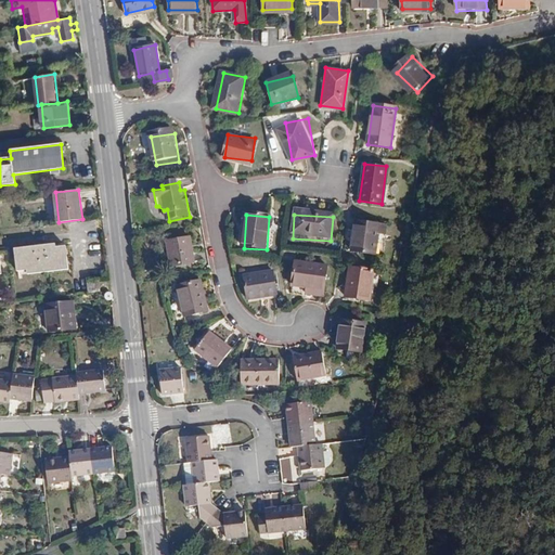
[(378,224),(356,221),(351,252),(374,255),(378,224)]
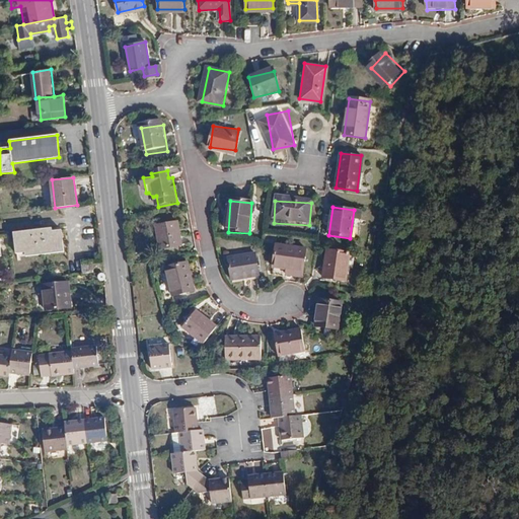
[(178,222),(157,226),(161,249),(182,245),(178,222)]
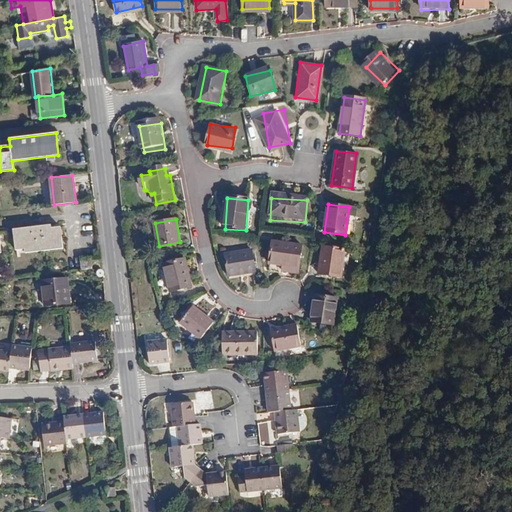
[(50,221),(14,227),(17,247),(26,246),(26,250),(63,245),(61,224),(51,225),(50,221)]
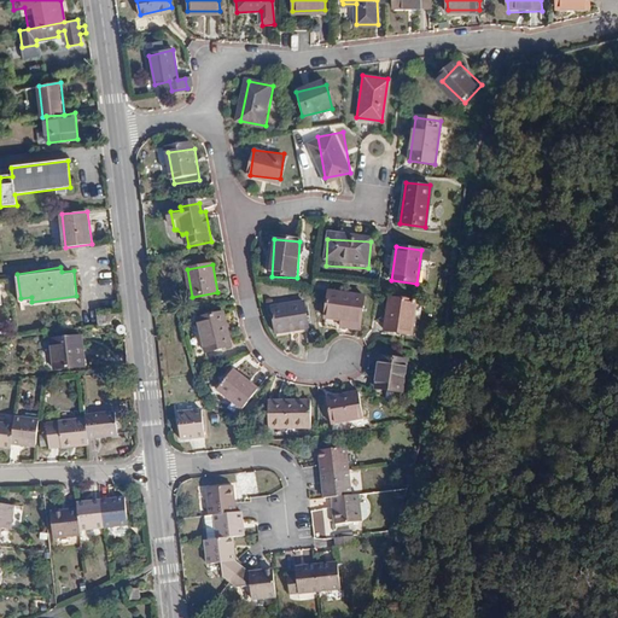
[(368,304),(333,299),(330,322),(345,325),(344,331),(365,333),(368,304)]
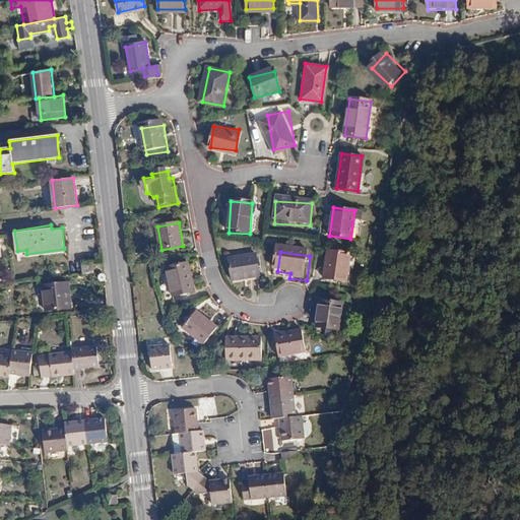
[(348,255),(327,253),(325,280),(346,282),(348,255)]
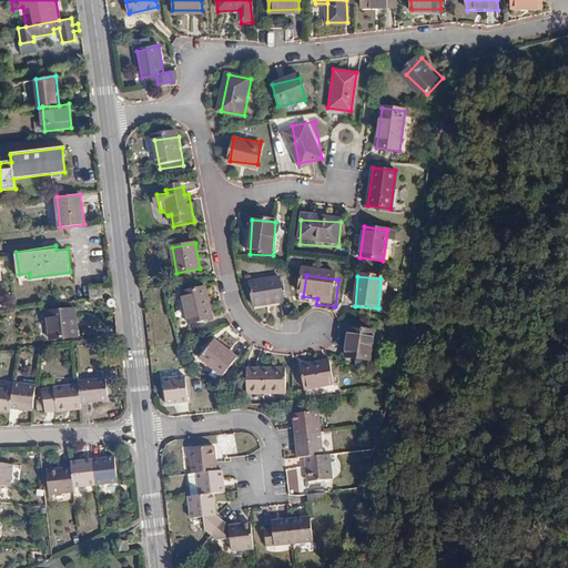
[(282,279),(252,283),(255,306),(285,302),(282,279)]
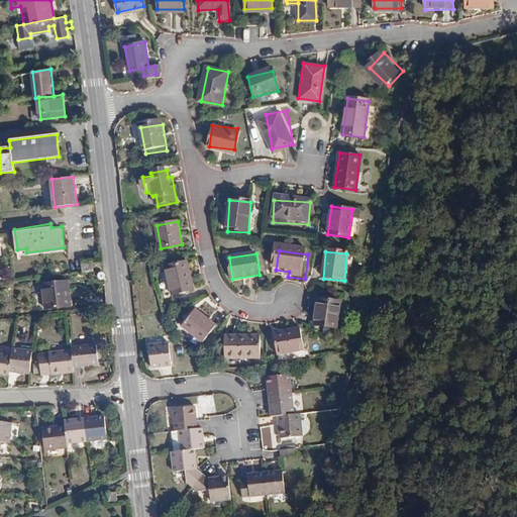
[(186,262),(166,267),(173,296),(193,291),(186,262)]
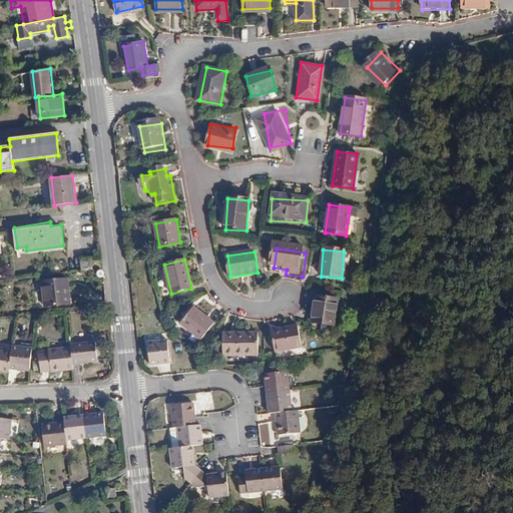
[(105,274),(106,273),(106,272),(105,269),(102,267),(101,267),(99,269),(98,271),(98,274),(99,274),(102,276),(105,274)]
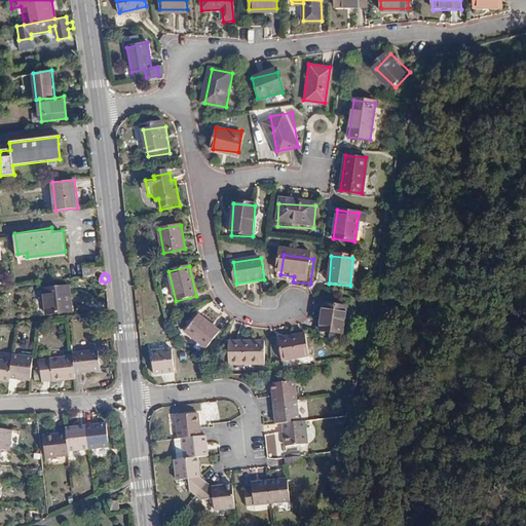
[(70,283),(44,286),(45,298),(72,296),(70,283)]
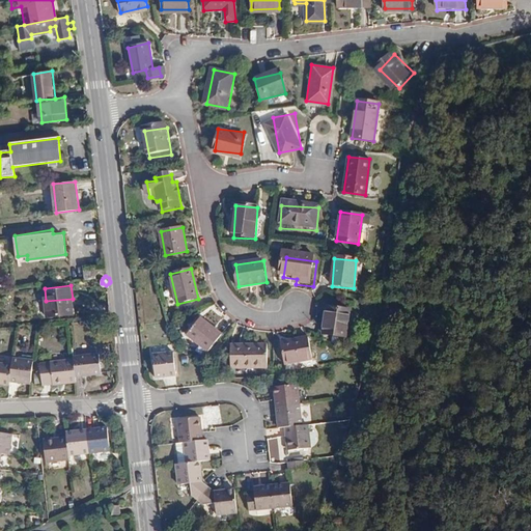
[(74,312),(73,299),(46,301),(48,314),(74,312)]
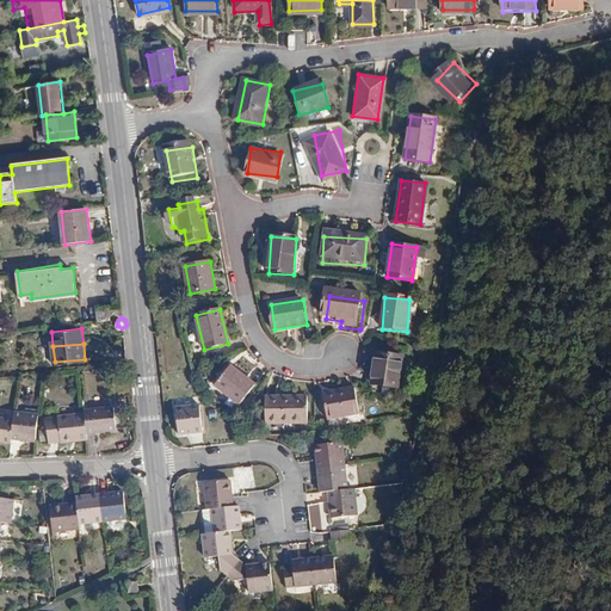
[(405,356),(378,352),(372,381),(399,386),(405,356)]
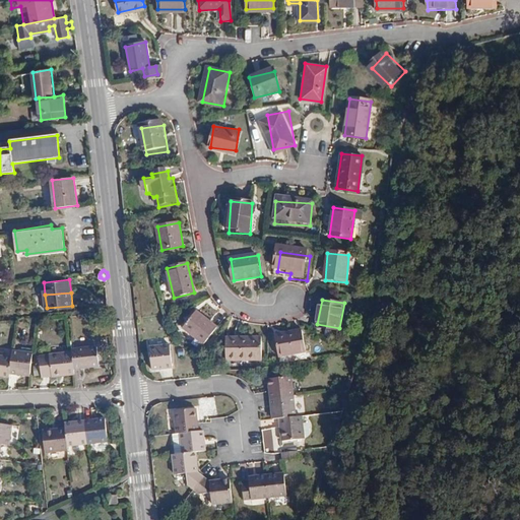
[(198,312),(184,328),(203,346),(218,330),(198,312)]
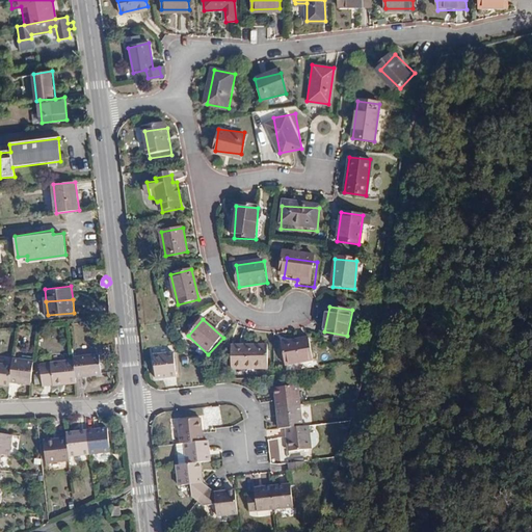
[(310,339),(282,342),(285,364),(312,361),(310,339)]
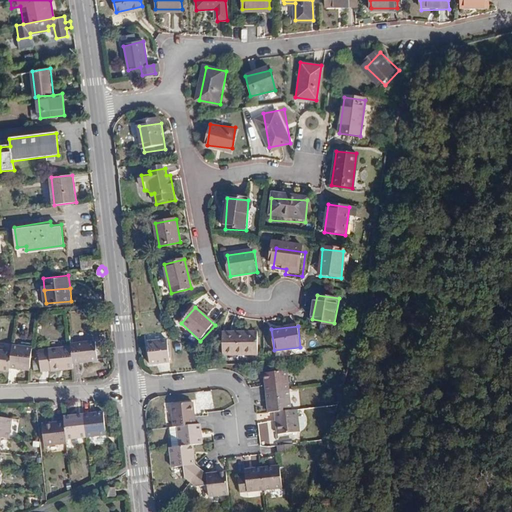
[(256,331),(221,335),(224,356),(259,352),(256,331)]
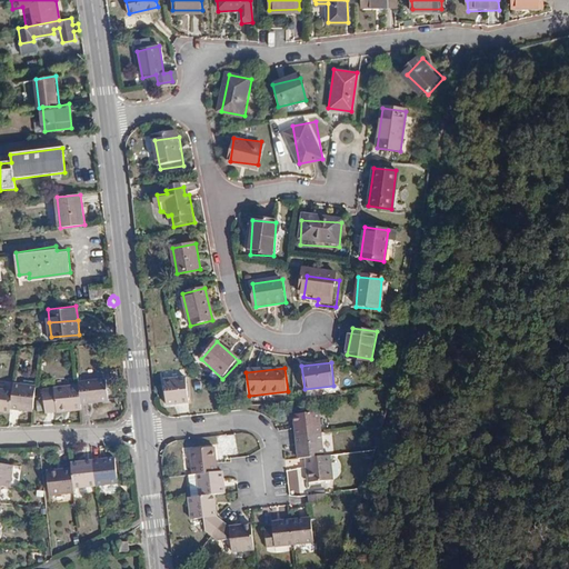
[(79,380),(79,383),(81,401),(109,399),(107,378),(79,380)]
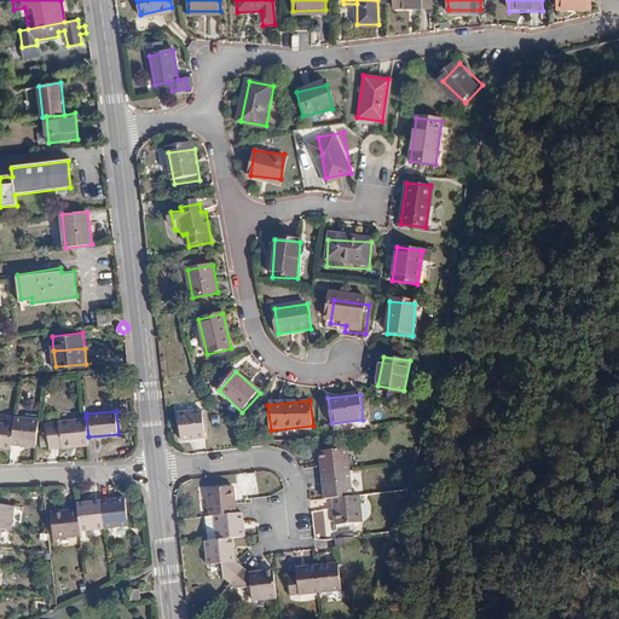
[(202,411),(178,414),(180,441),(204,439),(202,411)]
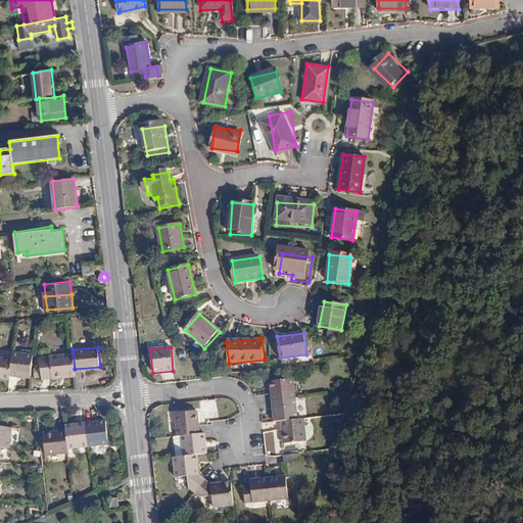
[(12,348),(11,357),(10,371),(31,375),(34,351),(12,348)]
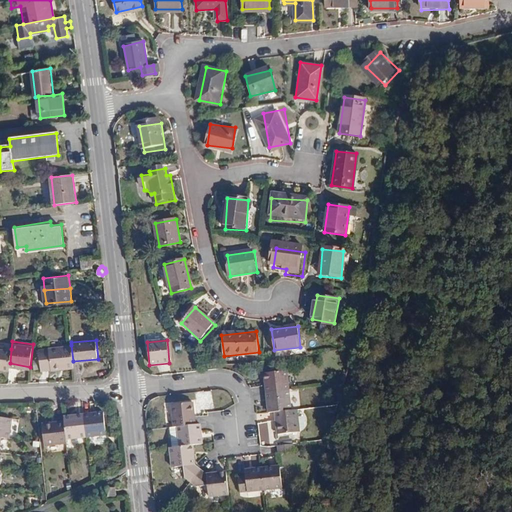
[(71,345),(39,348),(41,370),(73,367),(73,361),(71,345)]
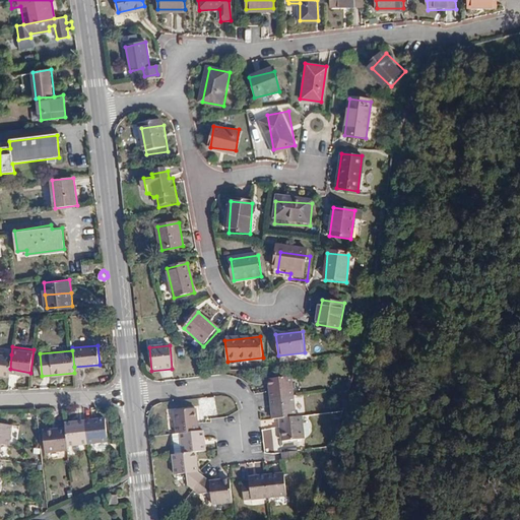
[(0,351),(0,372),(9,374),(10,369),(11,354),(0,351)]
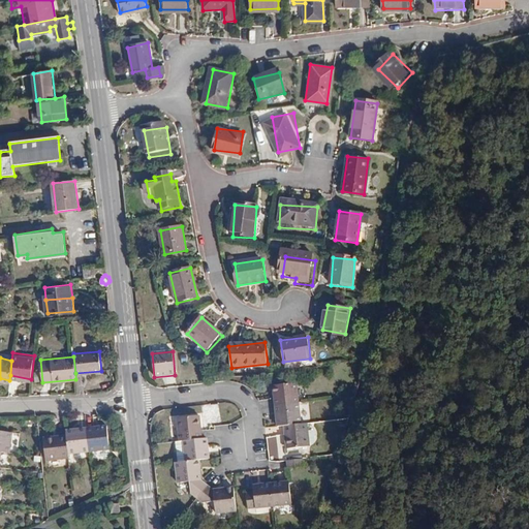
[(299,383),(275,386),(277,407),(301,404),(299,383)]
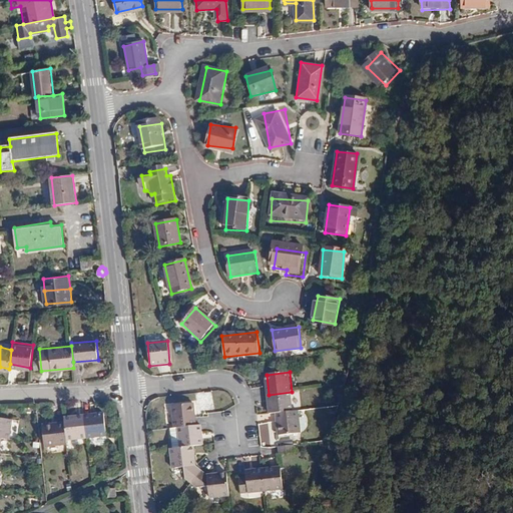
[(292,392),(269,395),(271,415),(278,414),(294,413),(292,392)]
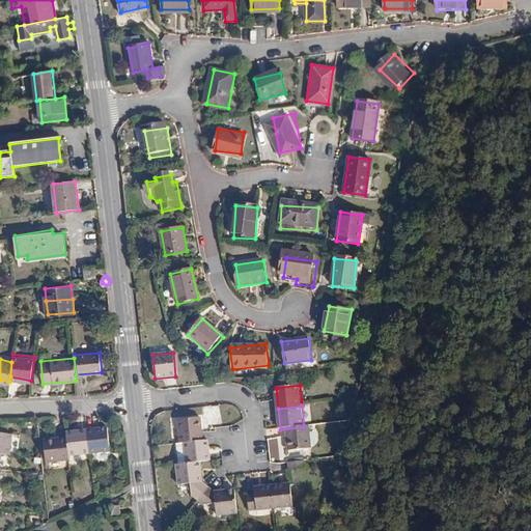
[(179,442),(184,442),(201,440),(199,417),(177,419),(179,442)]
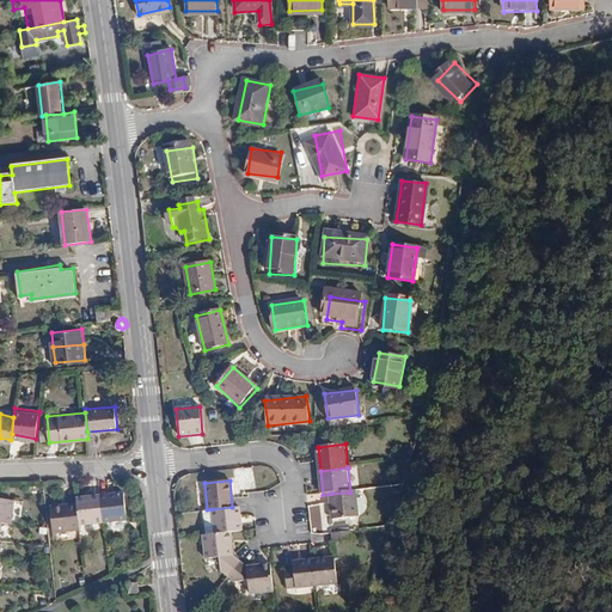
[(126,491),(102,494),(104,520),(128,518),(126,491)]
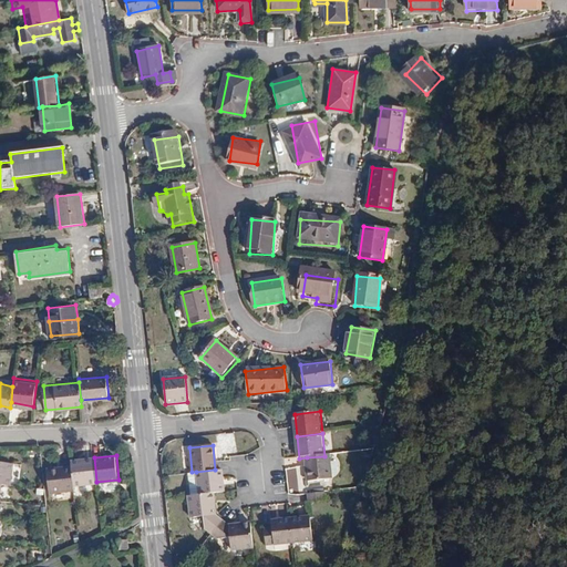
[(325,456),(307,457),(309,481),(333,477),(331,455),(325,456)]
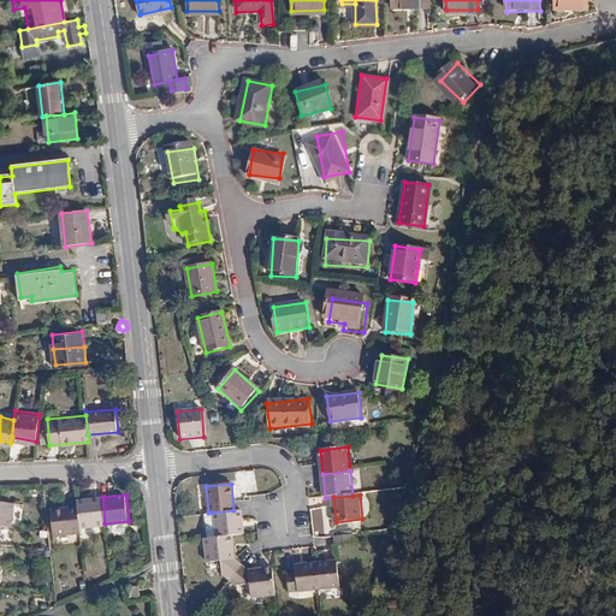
[(78,499),(78,507),(81,526),(105,523),(102,497),(78,499)]
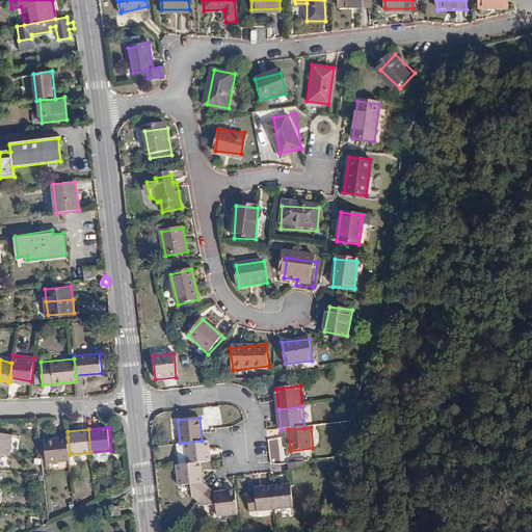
[(14,434),(0,432),(0,453),(2,454),(10,455),(14,434)]
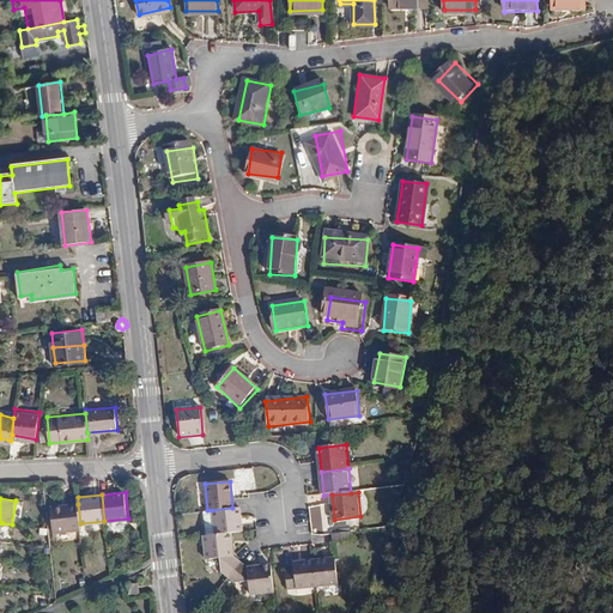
[(78,504),(52,507),(55,532),(82,529),(80,523),(78,504)]
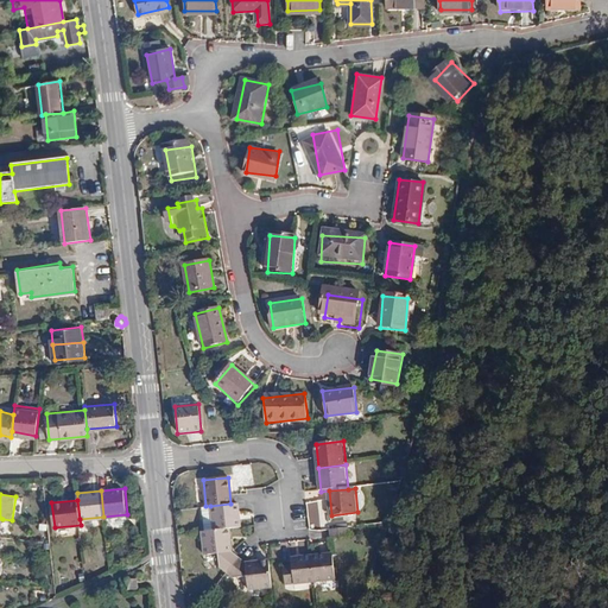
[(210,506),(213,529),(229,526),(240,526),(238,502),(230,504),(210,506)]
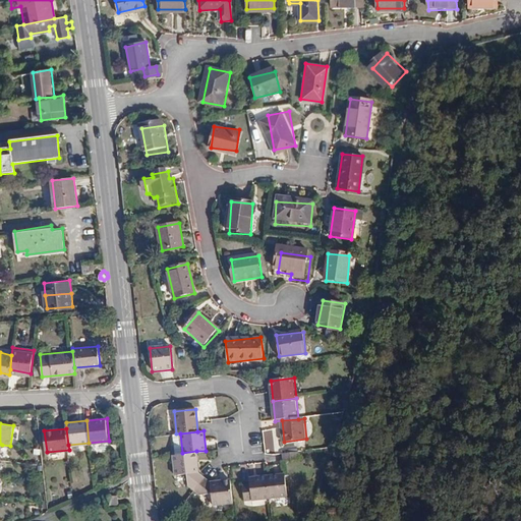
[(195,490),(206,479),(198,472),(196,451),(182,453),(172,454),(175,474),(187,473),(187,484),(195,490)]
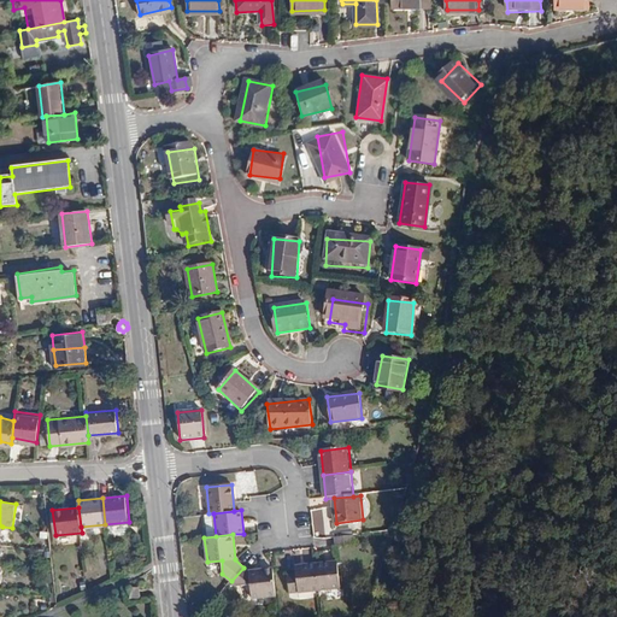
[(356,534),(336,536),(338,545),(356,542),(356,534)]
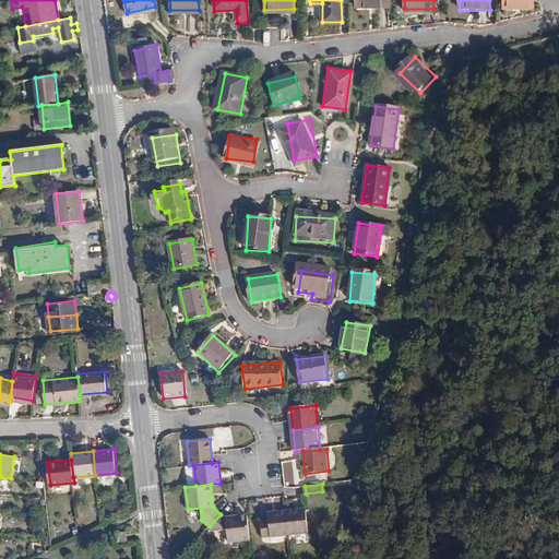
[(307,509),(287,511),(290,535),(309,533),(307,509)]
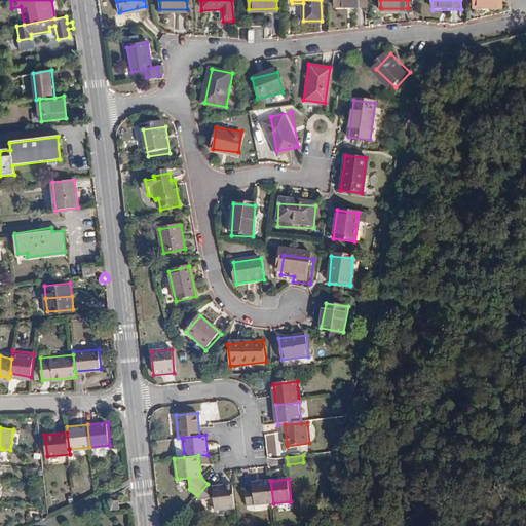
[(273,503),(270,481),(253,483),(254,490),(247,491),(248,505),(273,503)]
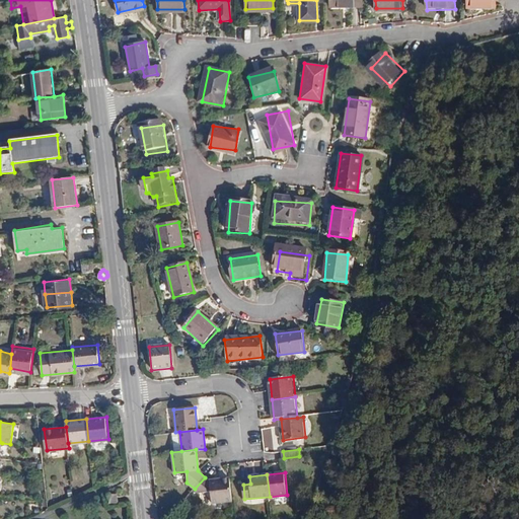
[(208,480),(205,477),(195,489),(200,493),(210,492),(212,503),(231,501),(228,478),(208,480)]
